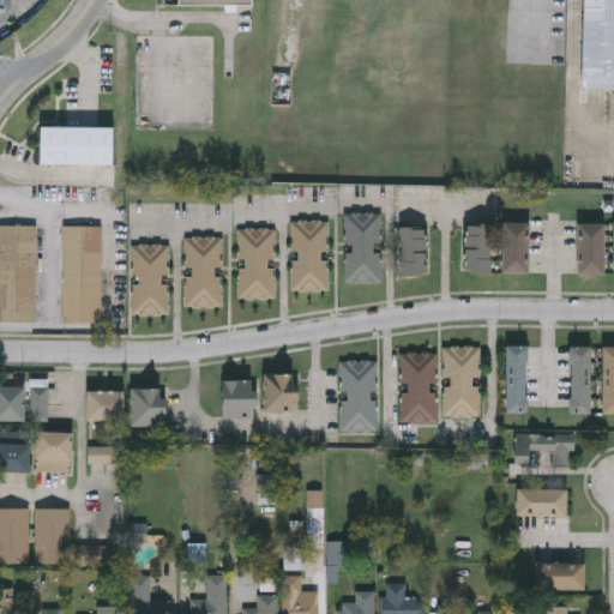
[(613,86),(581,86),(582,0),(613,0),(613,86)]
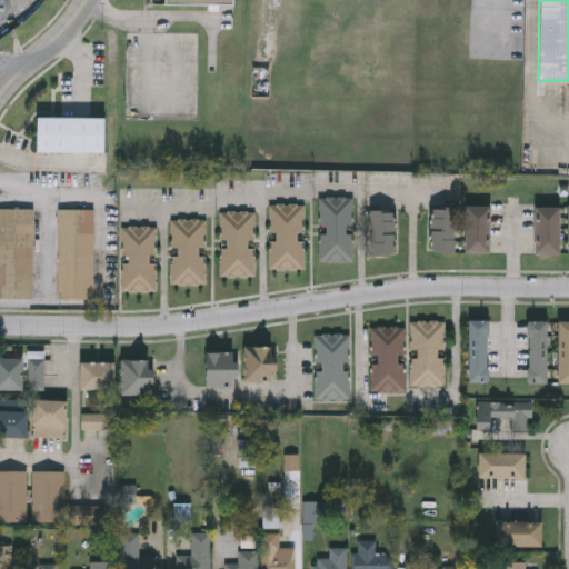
[(105,117),(105,151),(35,151),(35,117),(105,117)]
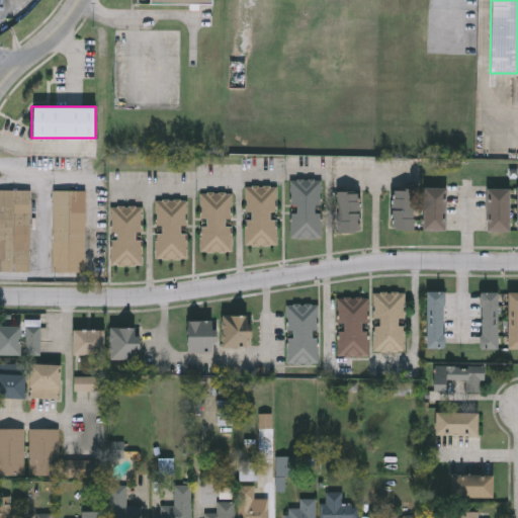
[(294,178),(324,179),(323,238),(292,238),(294,178)]
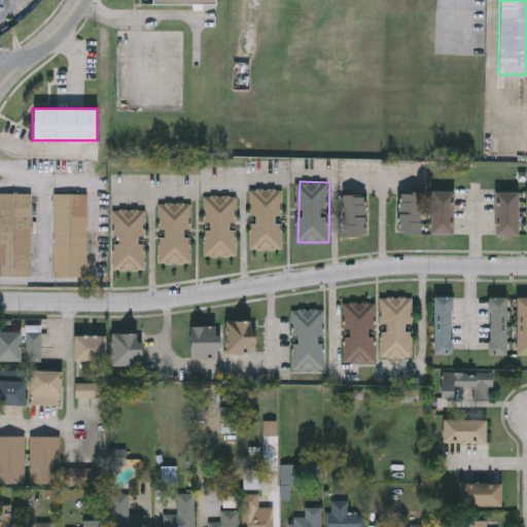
[(252,188),(283,188),(283,248),(252,248),(252,188)]
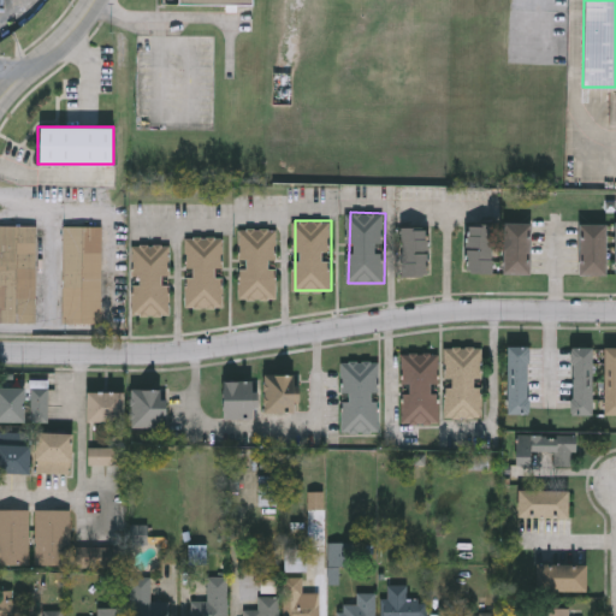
[(531,274),(504,274),(504,223),(531,223),(531,274)]
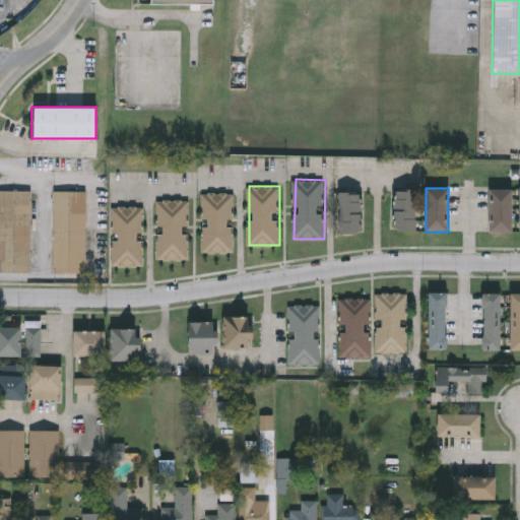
[(416,189),(416,230),(395,230),(395,189),(416,189)]
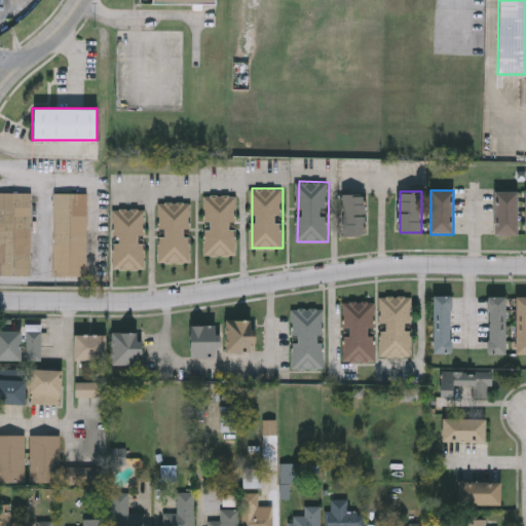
[(496,234),(496,191),(518,191),(518,234),(496,234)]
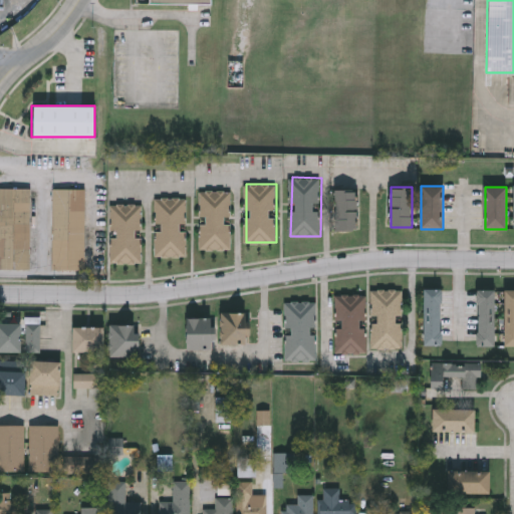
[(0,188),(32,188),(31,270),(0,270),(0,188)]
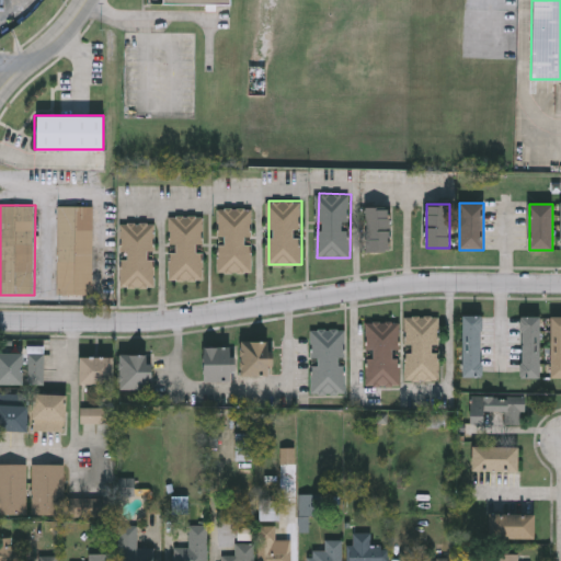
[(94,295),(57,295),(58,206),(94,206),(94,295)]
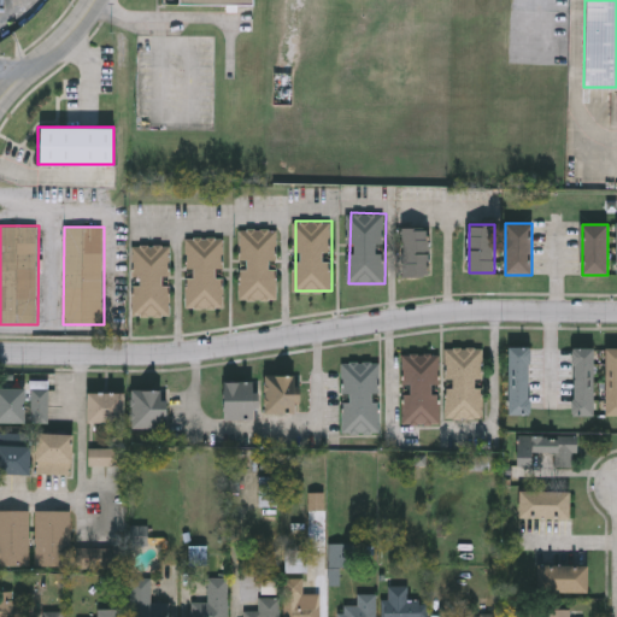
[(278,300),(242,300),(241,229),(278,228),(278,300)]
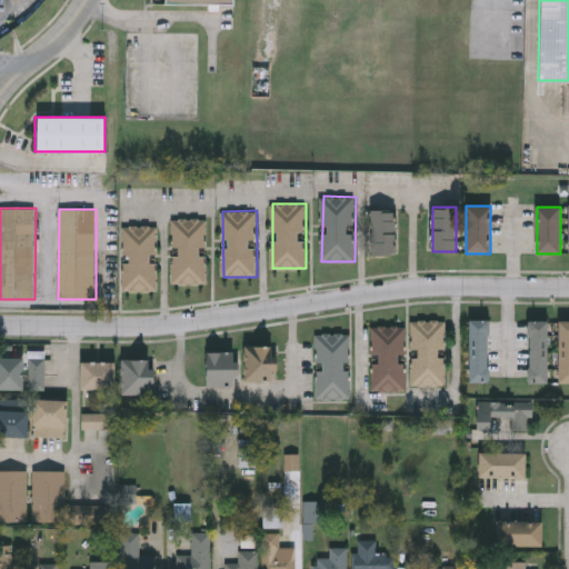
[(395,210),(395,253),(371,253),(371,210),(395,210)]
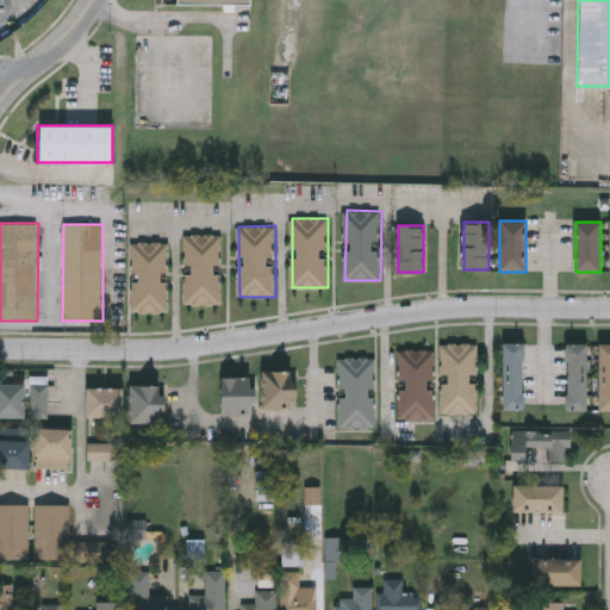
[(223,304),(185,303),(186,234),(224,235),(223,304)]
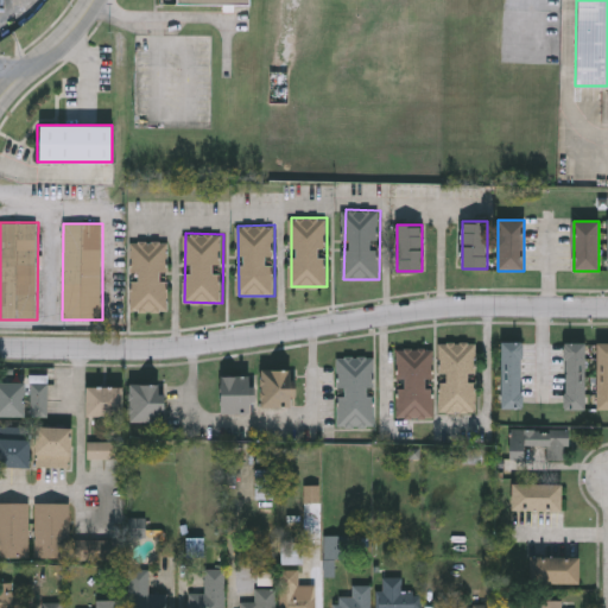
[(169,311),(133,311),(133,241),(169,241),(169,311)]
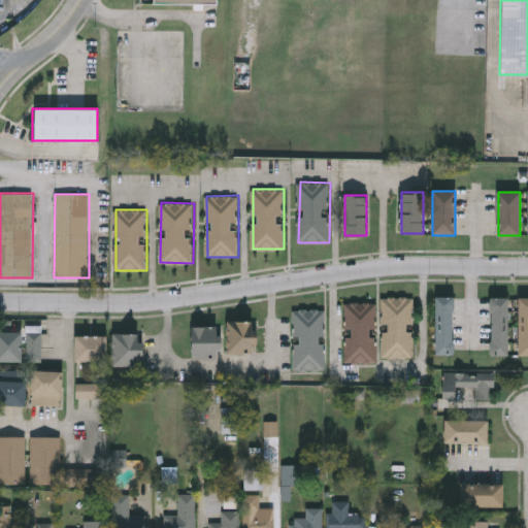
[(454,296),(454,355),(435,355),(435,296),(454,296)]
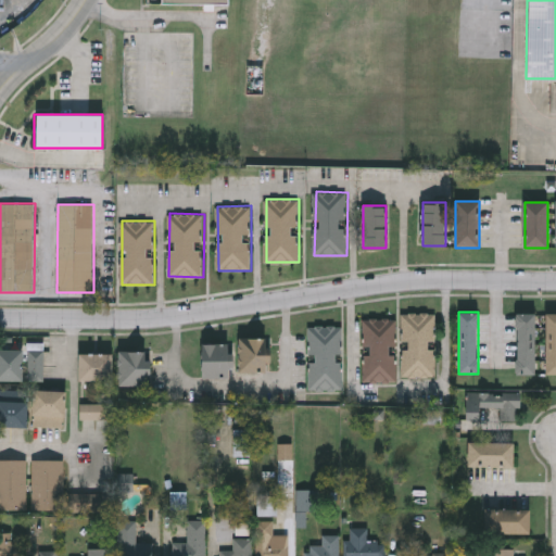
[(404,377),(405,313),(437,314),(437,342),(431,342),(431,349),(437,349),(437,377),(404,377)]
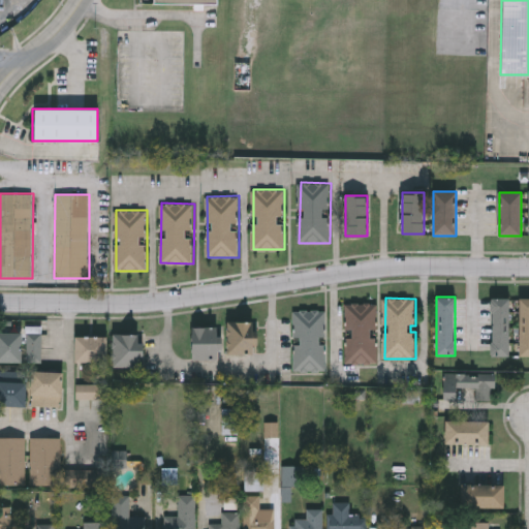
[(509,299),(509,355),(491,355),(491,299),(509,299)]
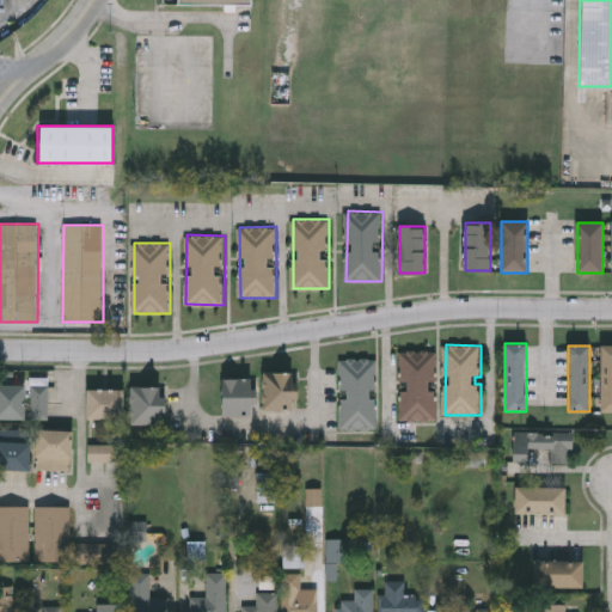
[(611,346),(611,412),(600,412),(600,346),(611,346)]
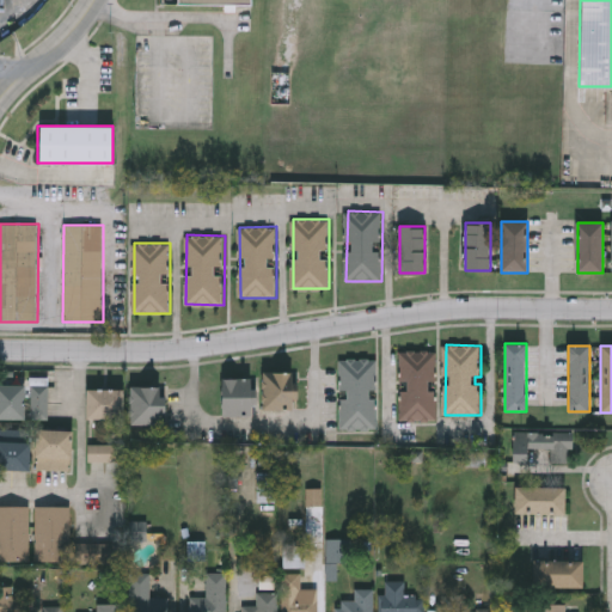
[(402,421),(402,350),(438,350),(438,421),(402,421)]
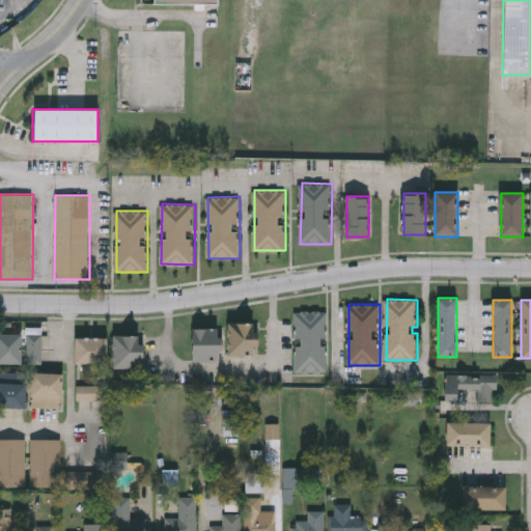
[(296,372),(296,311),(328,311),(328,372),(296,372)]
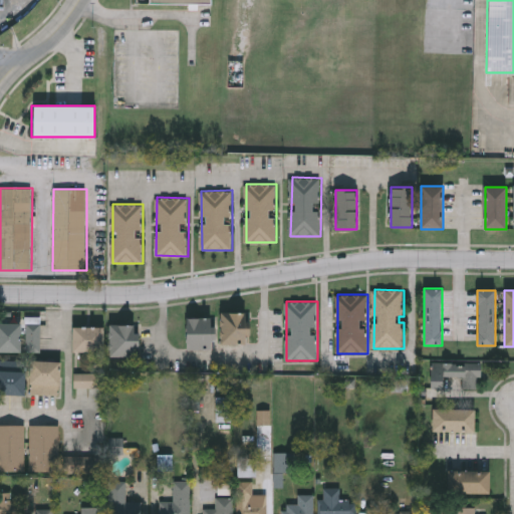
[(220,345),(220,312),(245,312),(245,345),(220,345)]
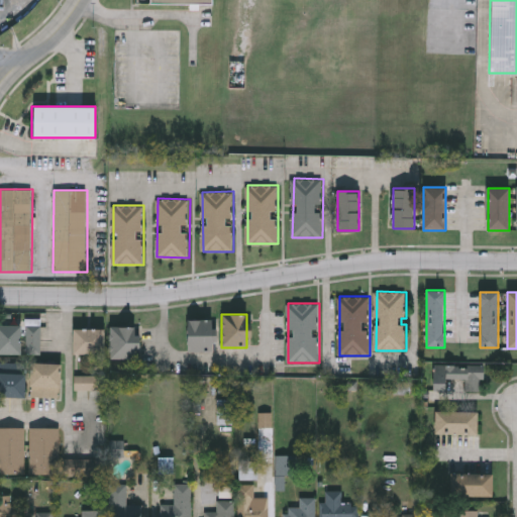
[(41,354),(27,354),(27,319),(41,319),(41,354)]
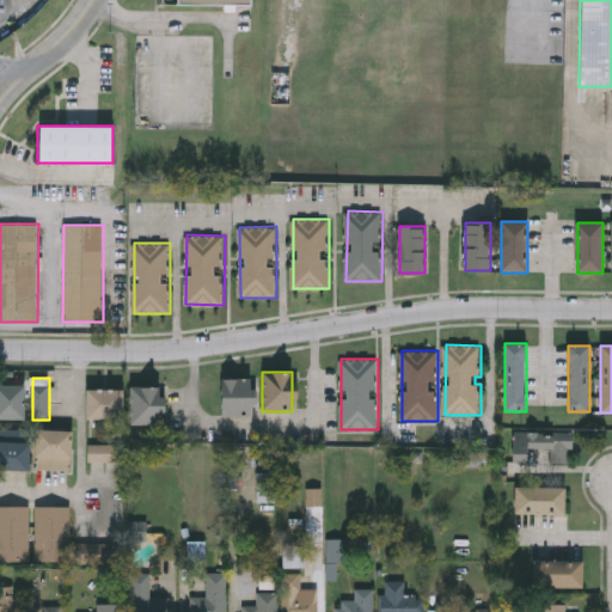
[(251,415),(221,415),(221,379),(251,379),(251,415)]
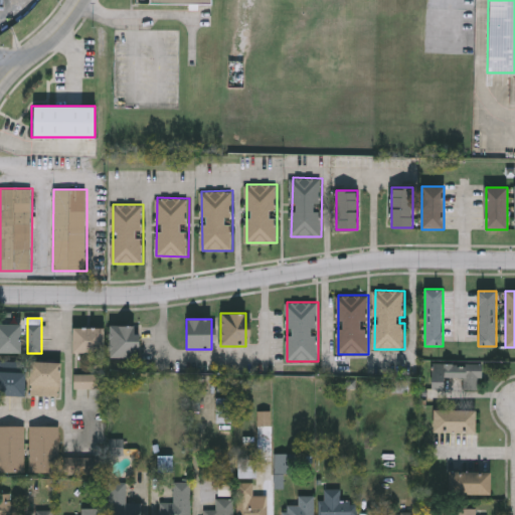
[(0,324),(21,324),(21,353),(0,353),(0,324)]
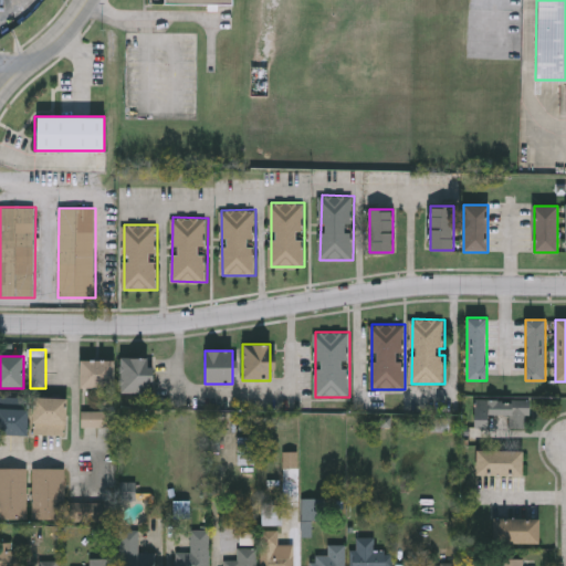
[(121,357),(148,358),(148,391),(121,391),(121,357)]
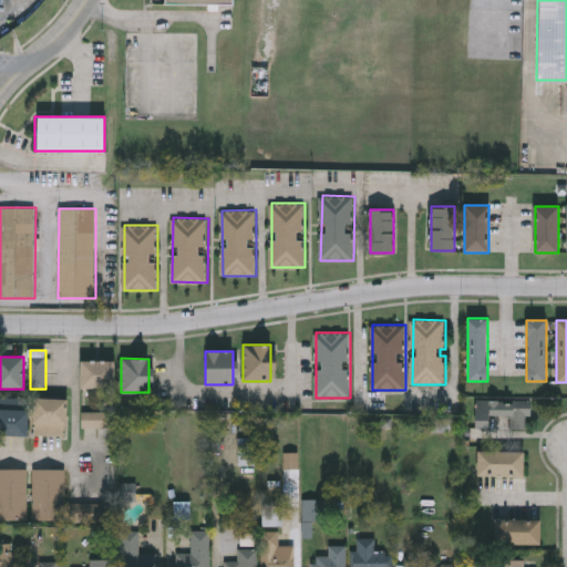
[(114,360),(114,388),(81,388),(81,360),(114,360)]
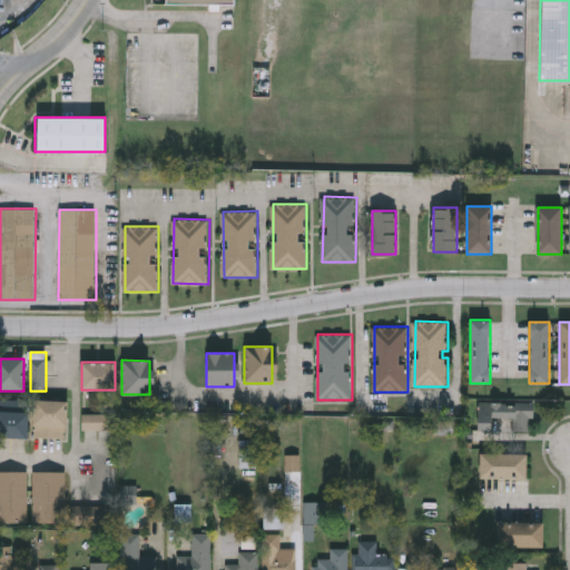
[(68,401),(67,438),(33,436),(35,400),(68,401)]
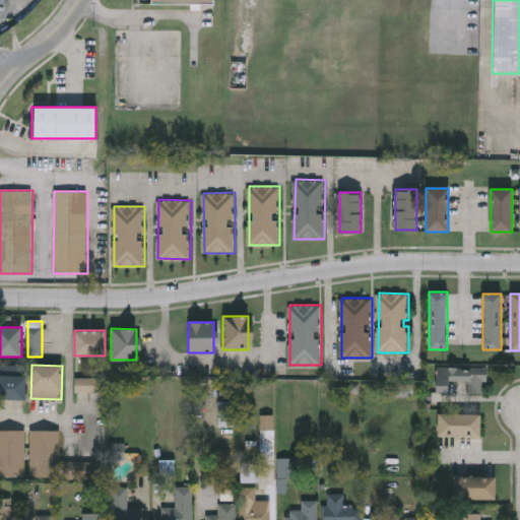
[(466,382),(448,382),(448,394),(434,394),(434,366),(485,367),(484,394),(466,394),(466,382)]
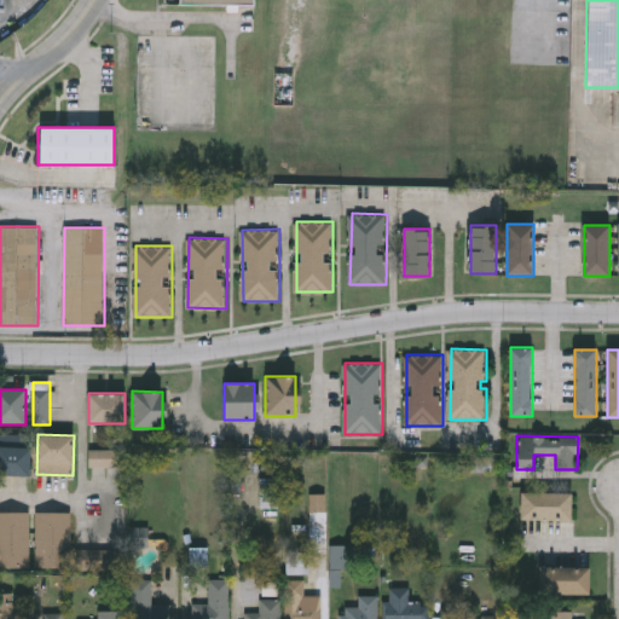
[(30,475),(0,475),(0,446),(30,446),(30,475)]
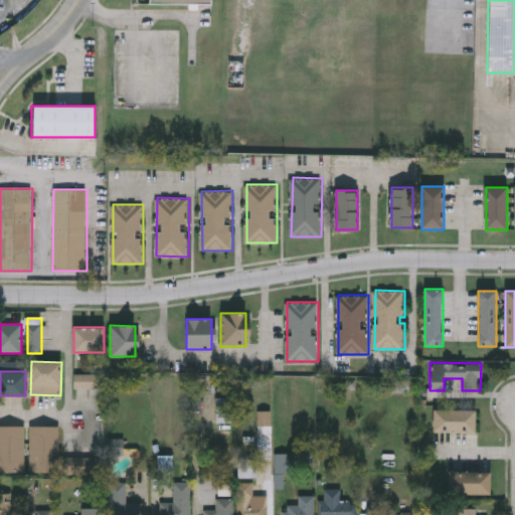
[(76,375),(88,376),(88,386),(75,385),(76,375)]
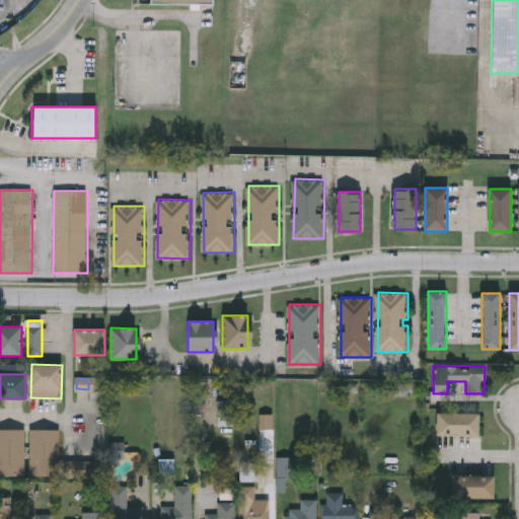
[(477,413),(477,436),(435,436),(435,413),(477,413)]
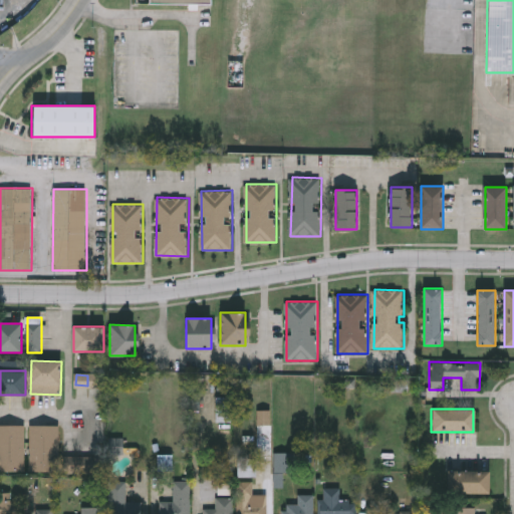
[(25,472),(0,472),(0,425),(25,425),(25,472)]
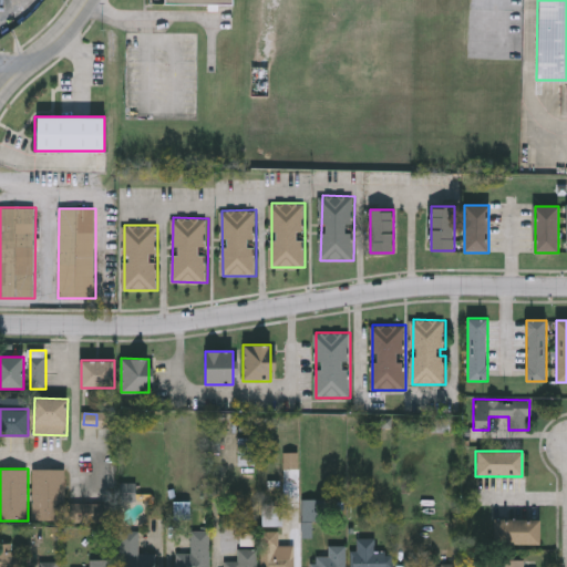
[(34,521),(34,468),(65,470),(65,522),(34,521)]
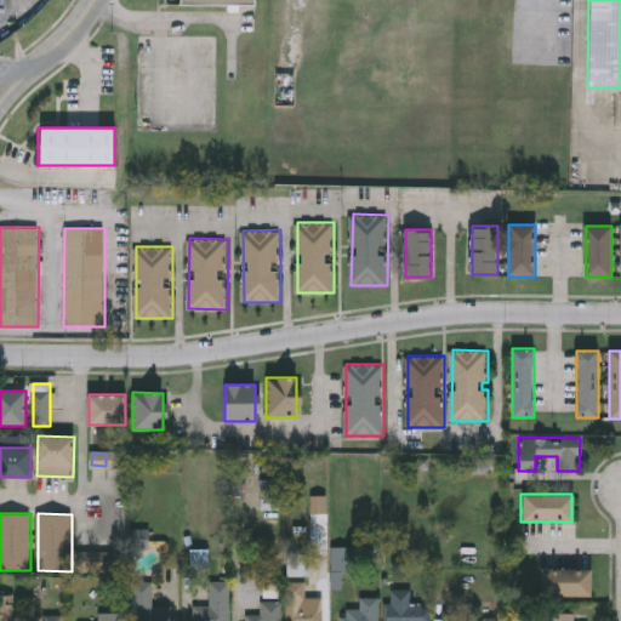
[(124,573),(78,573),(78,552),(124,552),(124,573)]
